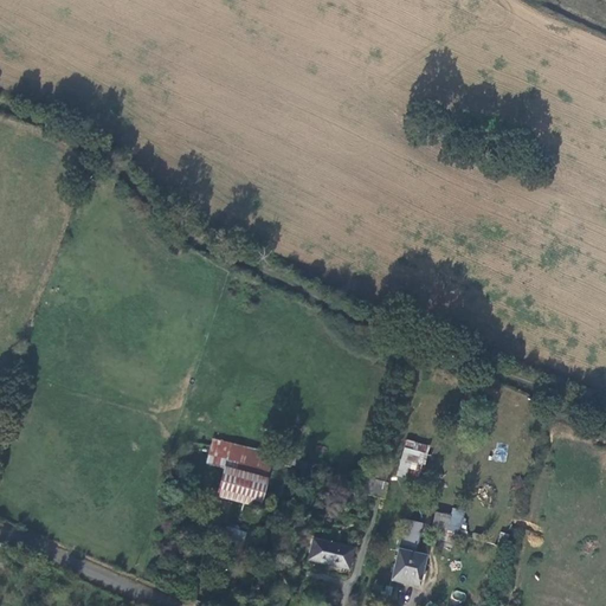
[(276,458),(216,439),(208,461),(229,466),(218,500),(259,513),(275,463),(276,458)]
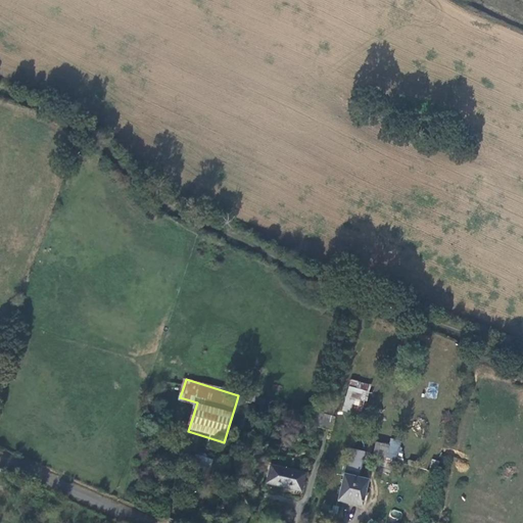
[(347,380),(344,412),(365,414),(369,382),(347,380)]
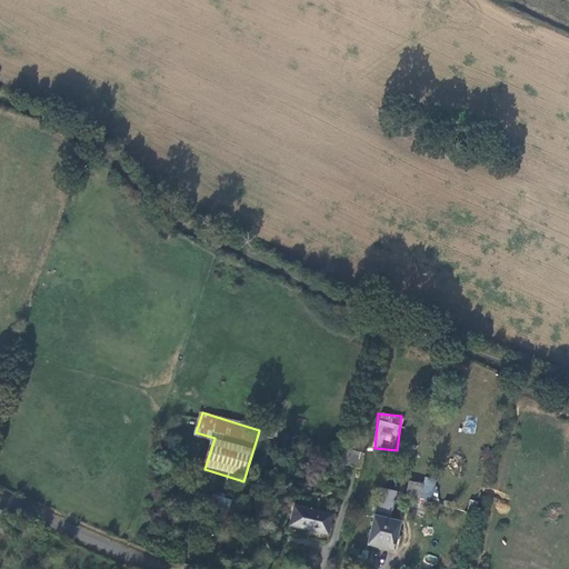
[(276,431),(260,427),(259,430),(258,435),(273,439),(276,431)]
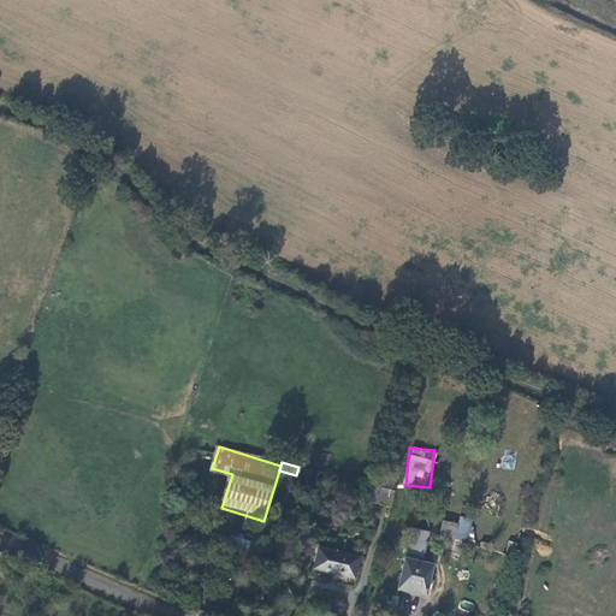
[(368,507),(386,511),(392,492),(374,487),(368,507)]
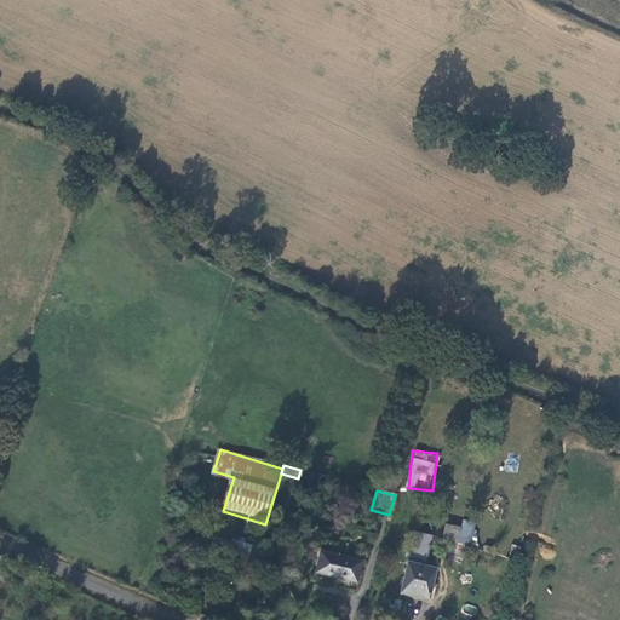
[(463,530),(459,544),(470,547),(476,524),(463,521),(461,529),(460,529),(463,530)]
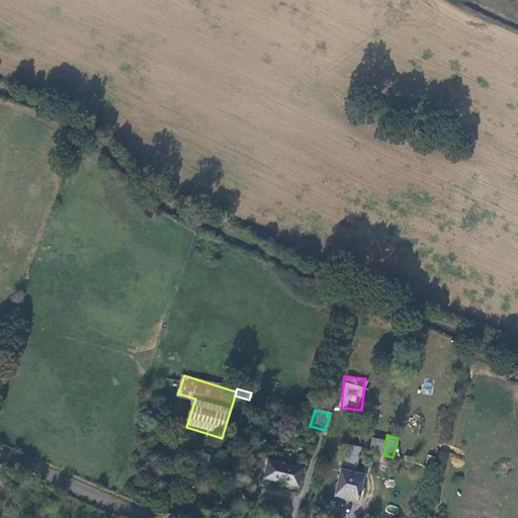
[(372,438),(369,450),(383,454),(386,443),(384,442),(385,442),(372,438)]
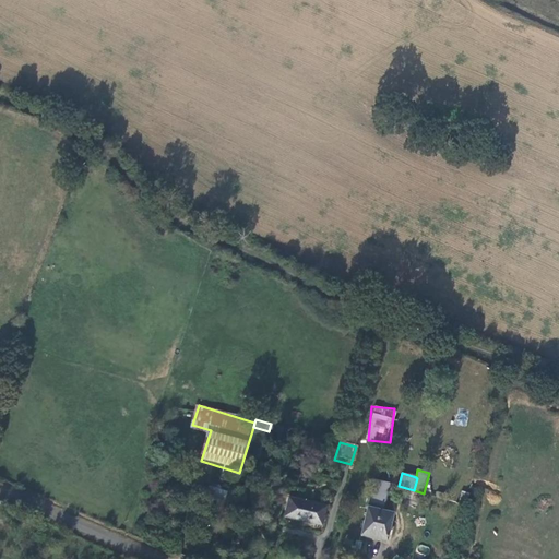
[(368,496),(365,508),(382,512),(390,484),(378,480),(373,497),(368,496)]
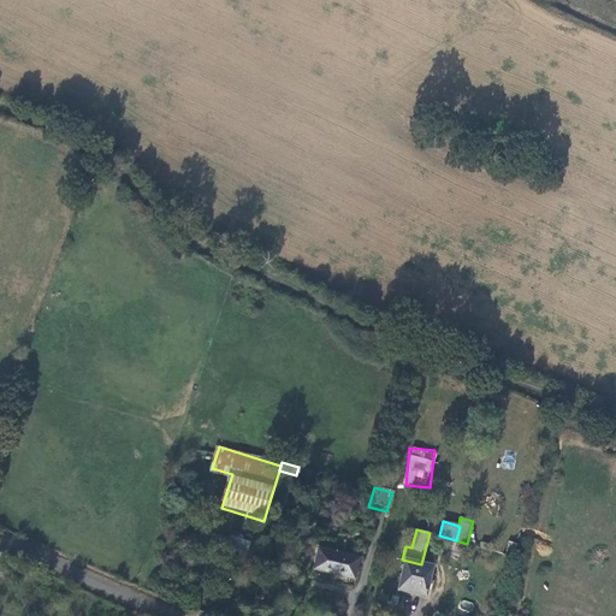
[(357,555),(319,545),(313,566),(349,575),(353,564),(354,564),(357,555)]
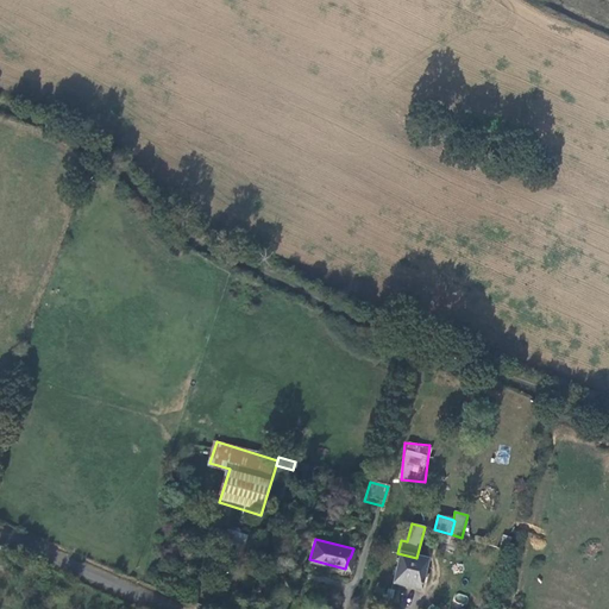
[(416,558),(397,553),(389,584),(415,591),(424,559),(416,558)]
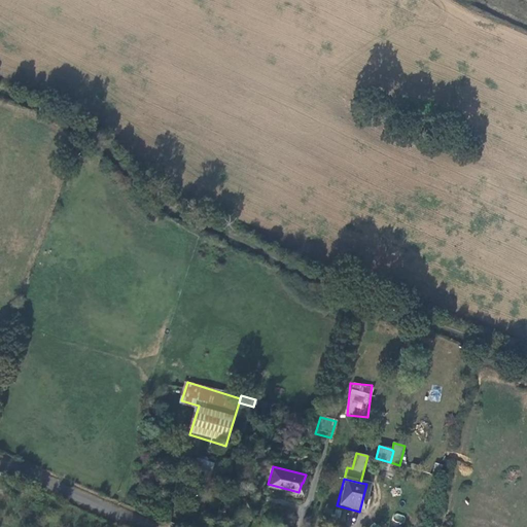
All buildings are outlined.
